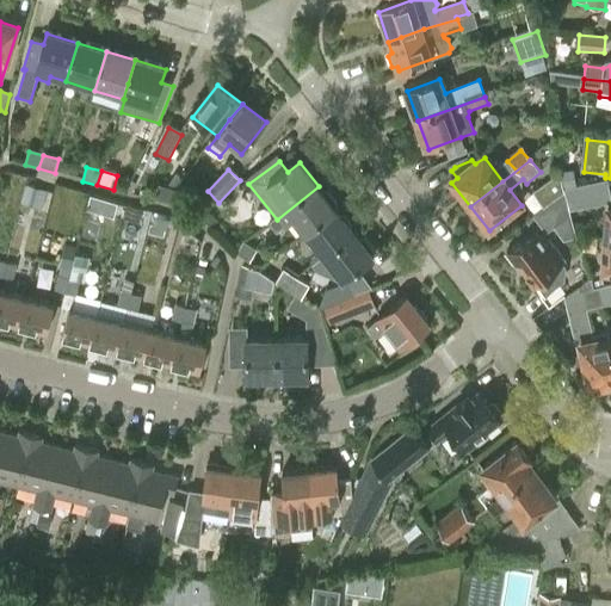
[(534,196),(543,209),(565,193),(563,191),(560,177),(560,175),(534,196)]
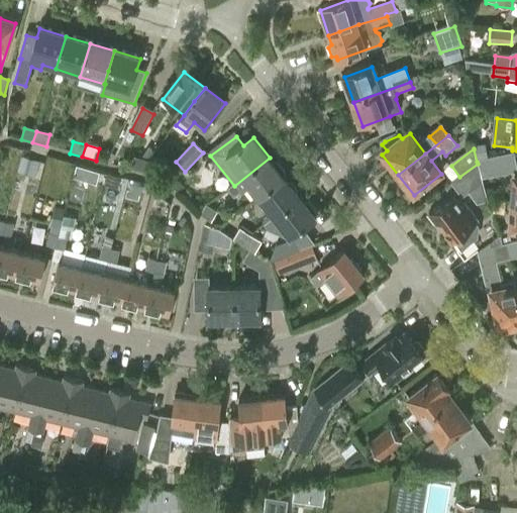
[(477,162),(478,164),(480,182),(483,181),(482,180),(516,172),(516,170),(514,155),(486,161),(477,162)]
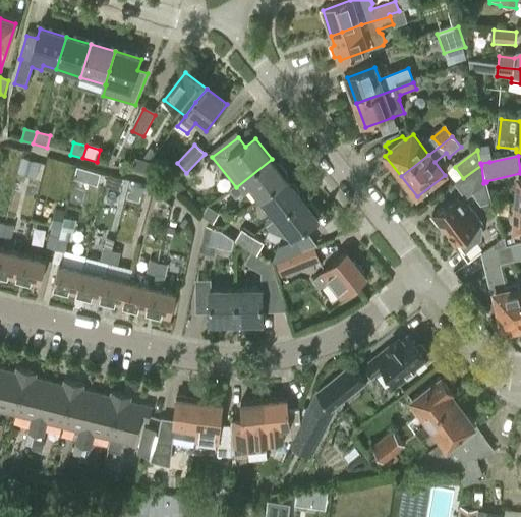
[(131,171),(146,175),(149,163),(135,159),(131,171)]
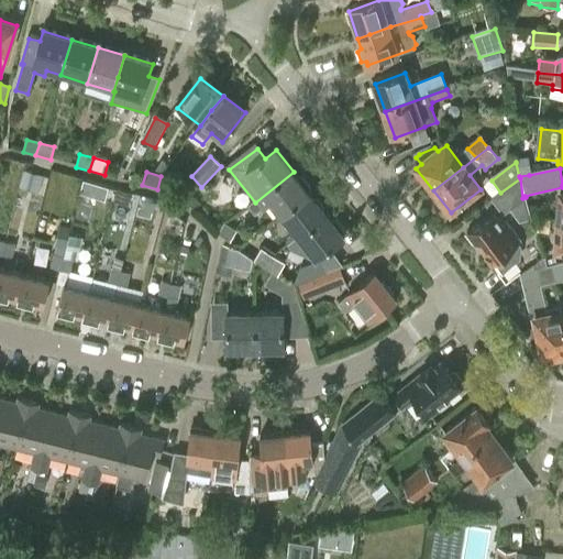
[(311,194),(309,192),(311,190),(302,181),(301,182),(294,172),(255,203),(250,207),(256,215),(262,210),(263,212),(272,206),(282,217),(311,194)]
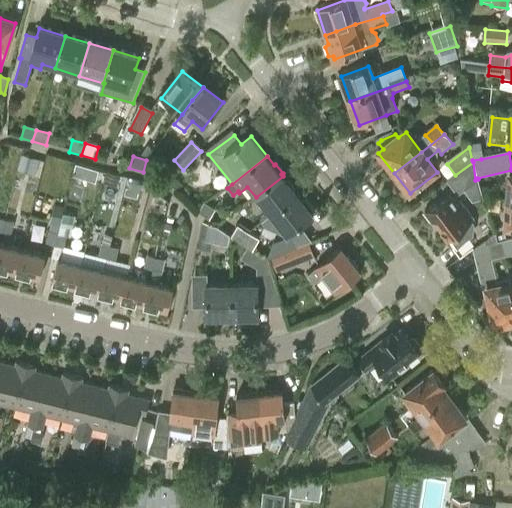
[(146,160),(143,172),(155,175),(158,163),(146,160)]
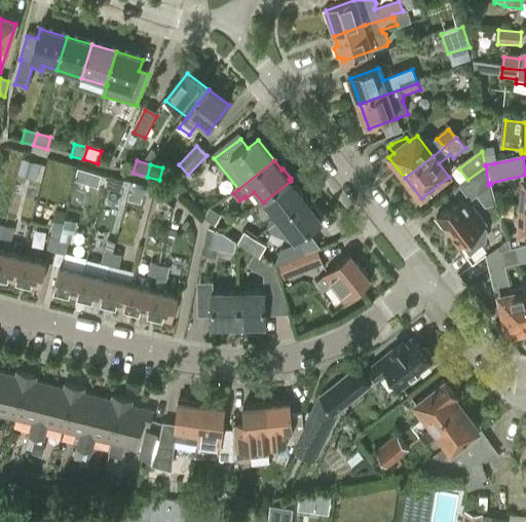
[(452,192),(456,197),(468,193),(488,185),(486,166),(467,180),(452,192)]
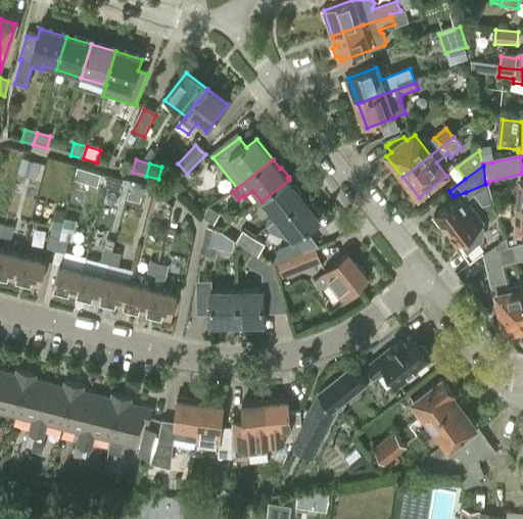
[(289,180),(262,201),(277,222),(304,200),(289,180)]
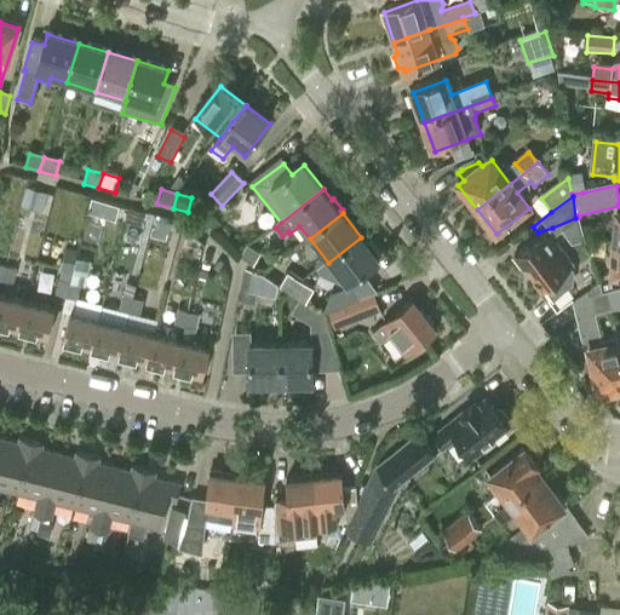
[(538,233),(543,239),(551,234),(556,240),(563,234),(573,247),(585,242),(579,217),(575,218),(552,228),(538,233)]
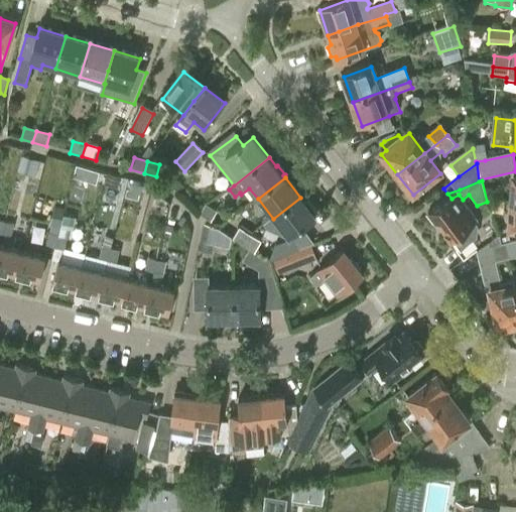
[(286,240),(288,238),(289,239),(317,219),(314,216),(316,214),(308,205),(307,206),(300,198),(273,219),(263,226),(267,232),(286,240)]
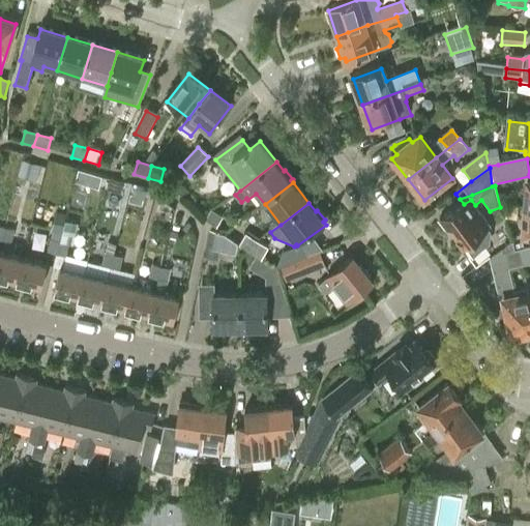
[(473,214),(464,204),(440,223),(449,235),(452,232),(466,249),(467,249),(474,258),(486,249),(479,239),(491,230),(476,211),(473,214)]
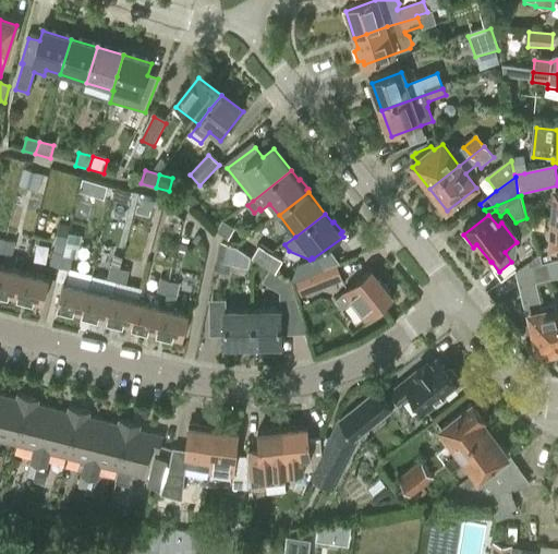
[(234,230),(222,223),(215,233),(228,241),(234,230)]
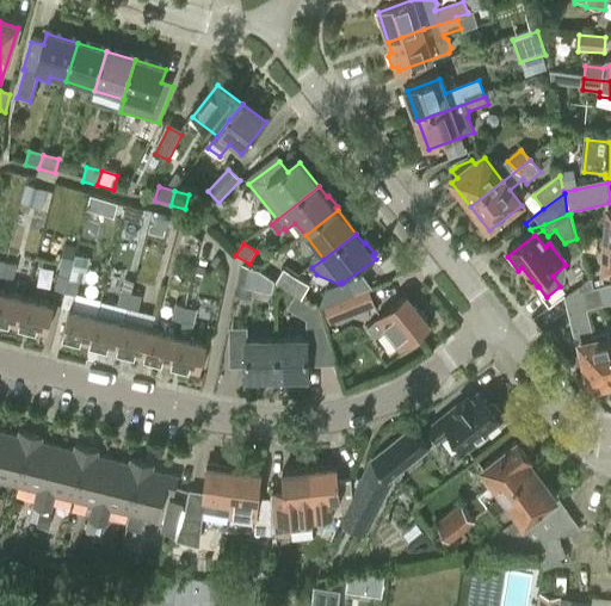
[(5,265),(1,279),(12,283),(17,267),(5,265)]
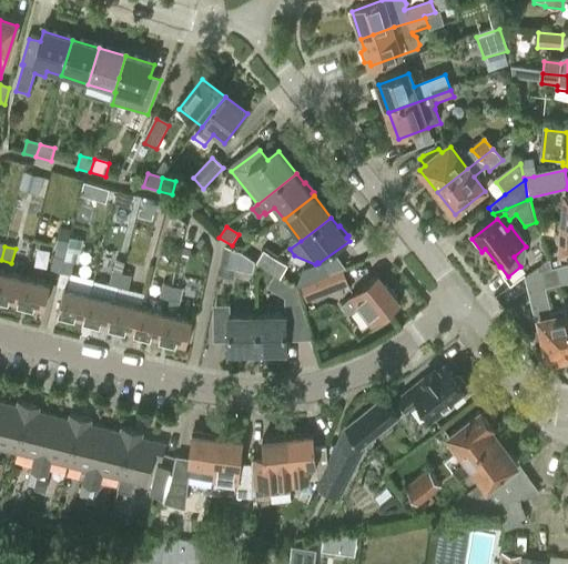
[(219,279),(233,281),(239,253),(225,250),(219,279)]
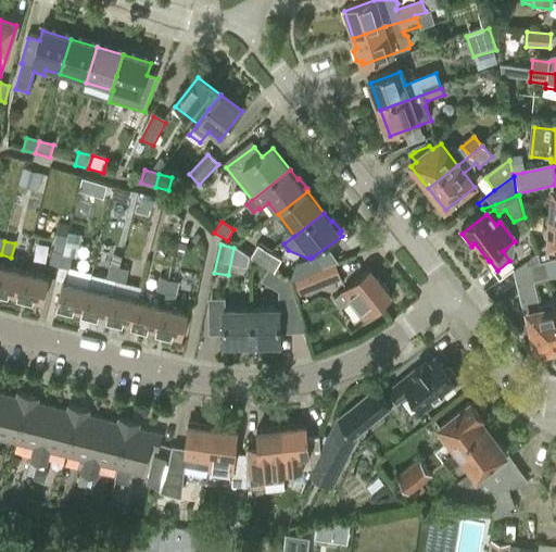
[(257,263),(262,265),(269,253),(257,247),(251,259),(257,263)]
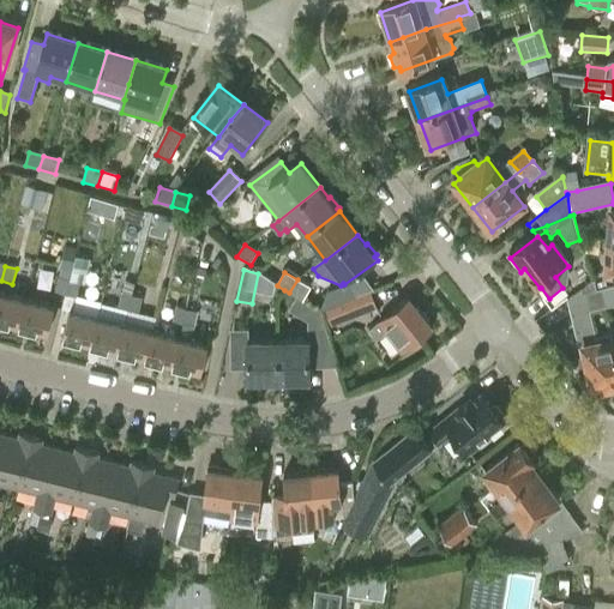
[(59,279),(55,294),(65,296),(68,282),(59,279)]
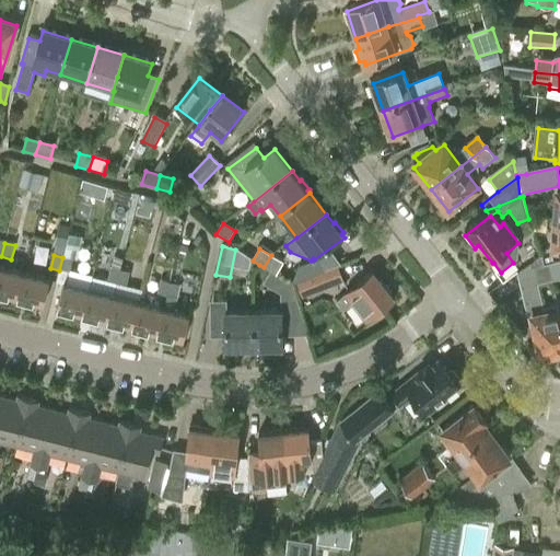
[(271,255),(264,267),(277,275),(283,263),(271,255)]
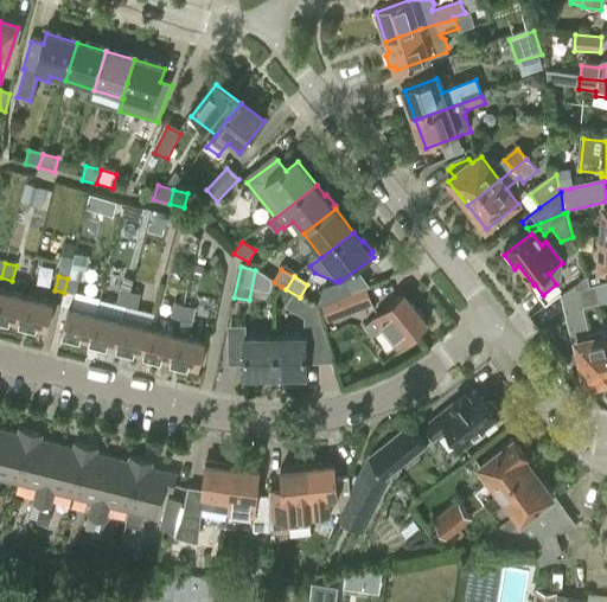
[(68,279),(64,293),(75,296),(80,281),(68,279)]
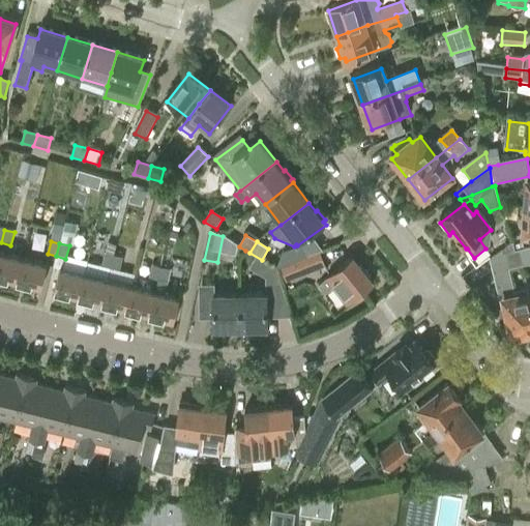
[(117,243),(113,257),(110,270),(120,272),(126,245),(117,243)]
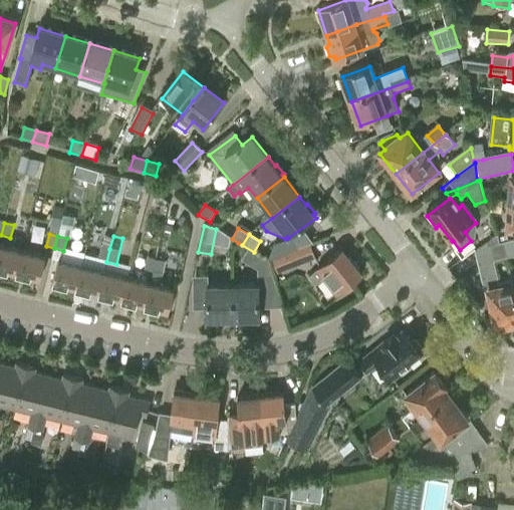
[(488,250),(500,247),(497,236),(496,236),(486,245),(487,249),(488,249),(488,250)]
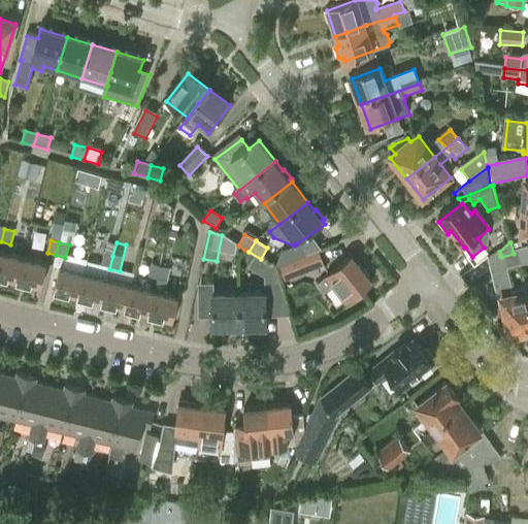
[(527,251),(518,253),(521,266),(527,264),(527,251)]
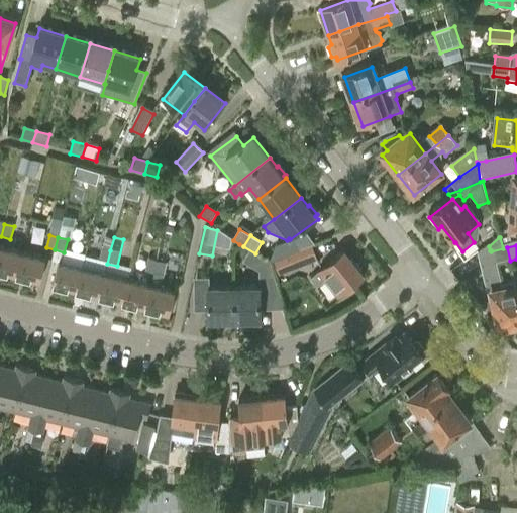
[(279,276),(316,262),(310,247),(274,262),(279,276)]
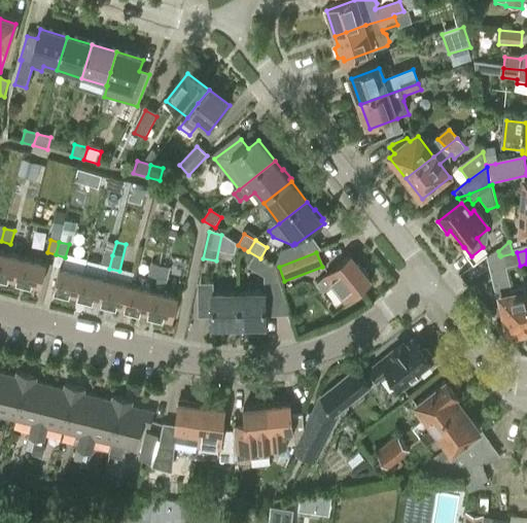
[(526,294),(525,286),(512,290),(505,269),(520,266),(517,252),(513,253),(500,256),(500,255),(499,255),(486,258),(497,300),(501,299),(508,332),(519,329),(520,335),(526,333),(526,294)]
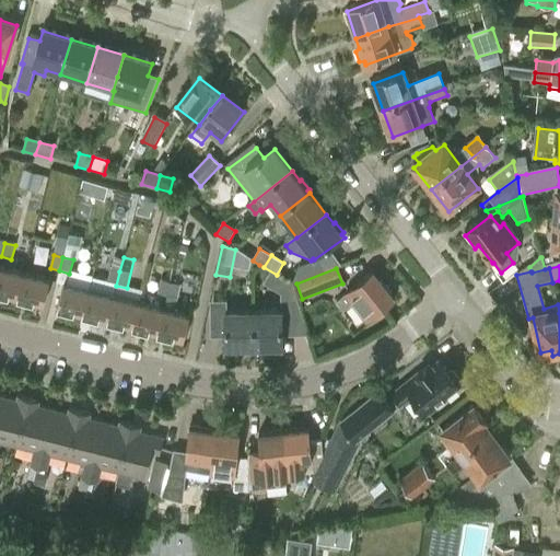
[(0,269),(0,297),(15,301),(23,275),(0,269)]
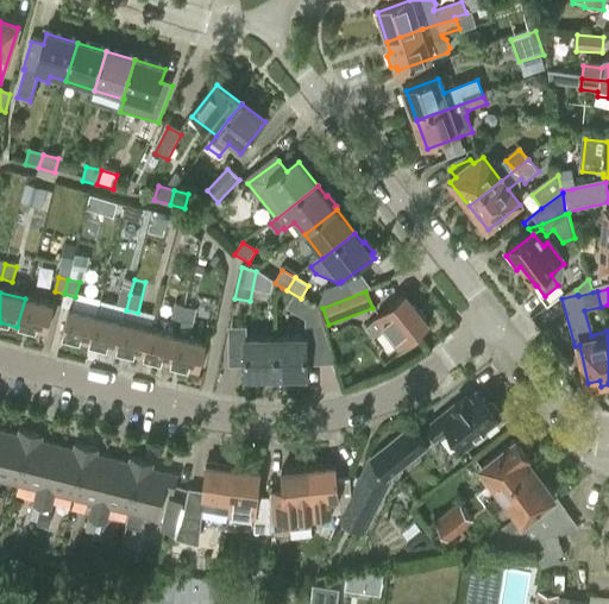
[(130,295),(125,294),(120,293),(117,308),(126,310),(130,295)]
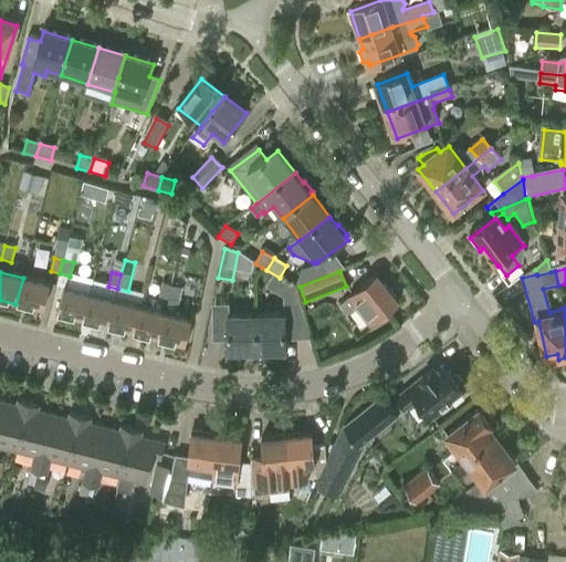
[(399,304),(377,277),(357,292),(358,293),(341,308),(347,315),(365,302),(379,320),(399,304)]
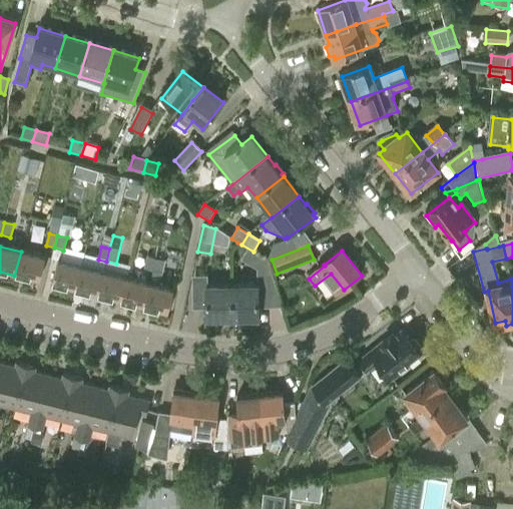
[(44,258),(21,251),(14,276),(37,282),(44,258)]
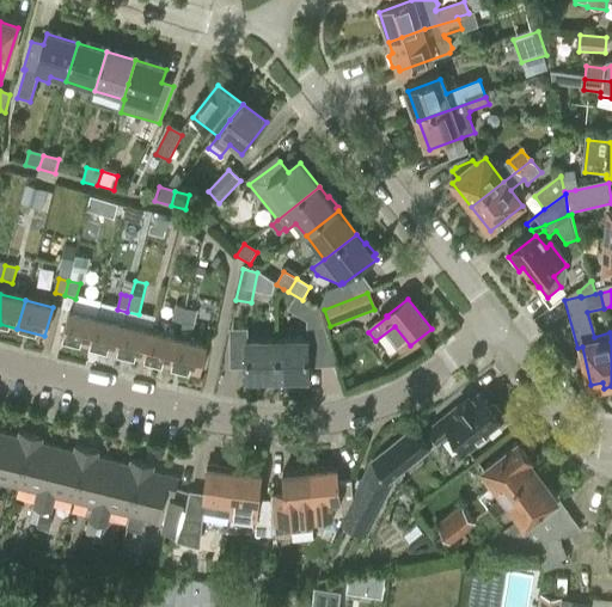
[(185,310),(176,307),(172,323),(182,325),(185,310)]
